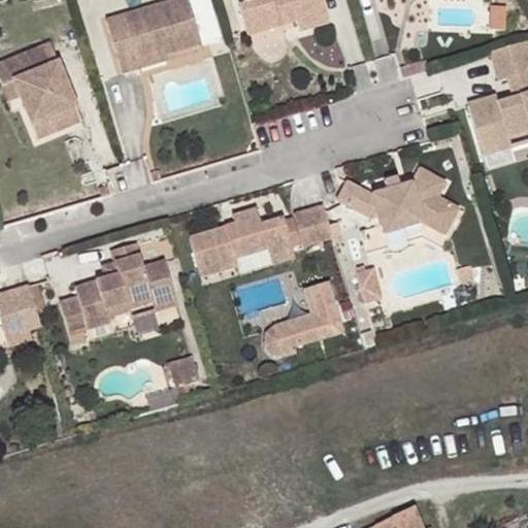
[(166,52),(167,55),(204,46),(190,0),(182,0),(110,21),(128,74),(147,69),(143,58),(166,52)]
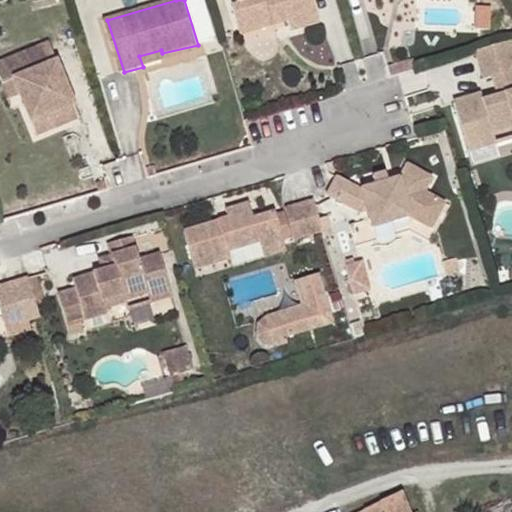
[(232,0),(239,21),(284,7),(287,17),(290,27),(321,18),(314,0),(232,0)]
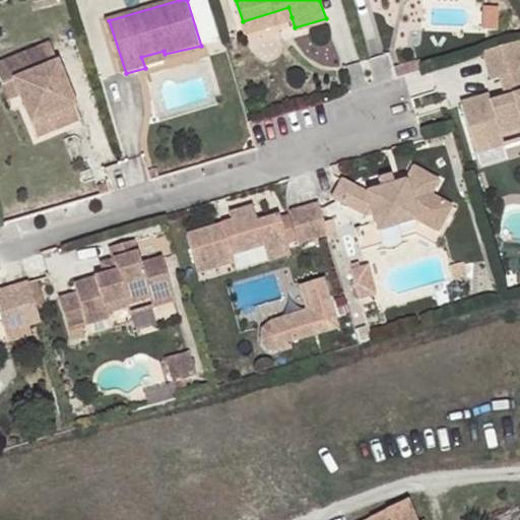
[(288,7),(243,21),(246,31),(291,17),(288,7)]
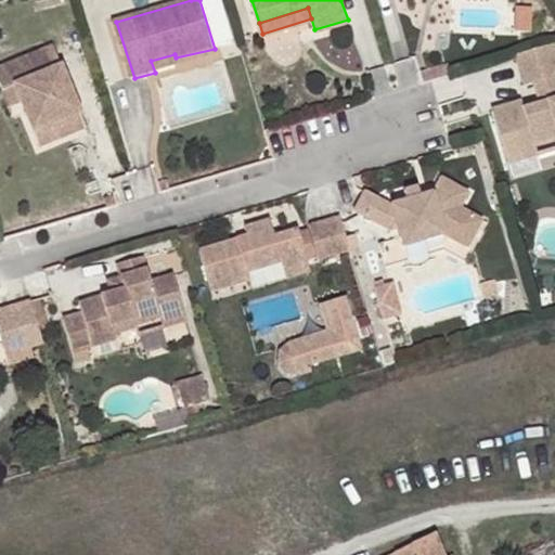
[(554,42),(518,49),(524,84),(554,78),(554,42)]
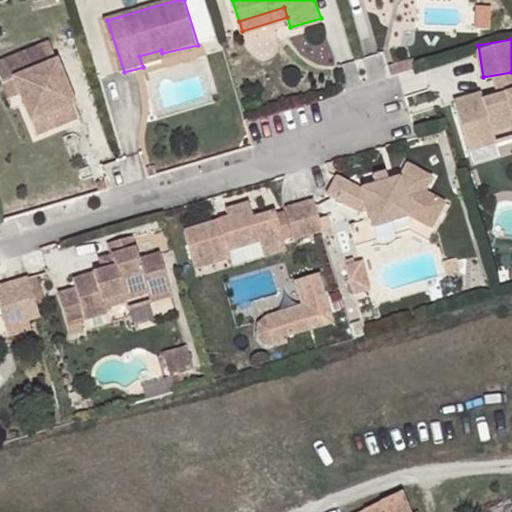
[(165,61),(162,53),(161,50),(139,56),(143,67),(165,61)]
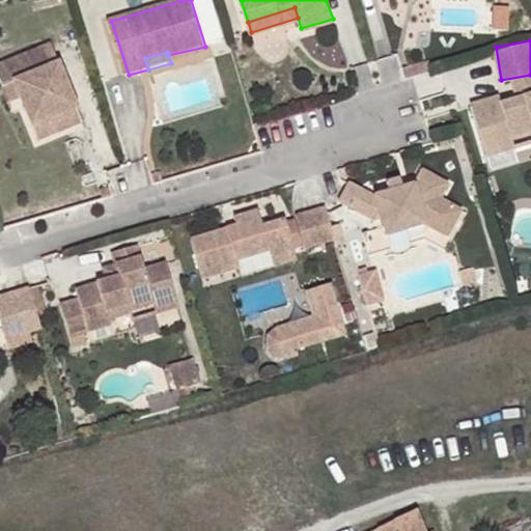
[(59,53),(49,56),(52,71),(63,66),(59,53)]
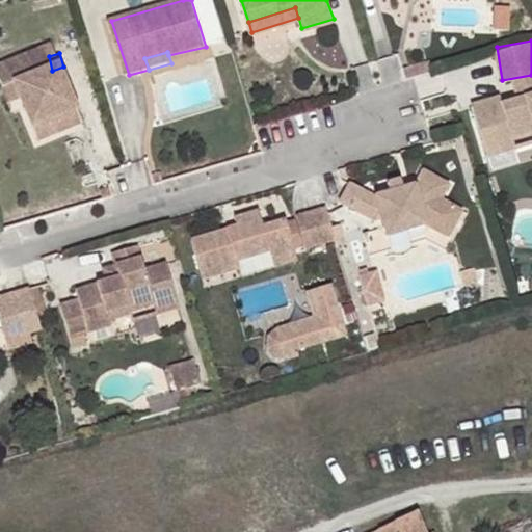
[(52,71),(49,56),(0,70),(0,77),(4,90),(16,87),(21,106),(26,128),(78,115),(63,67),(52,71)]
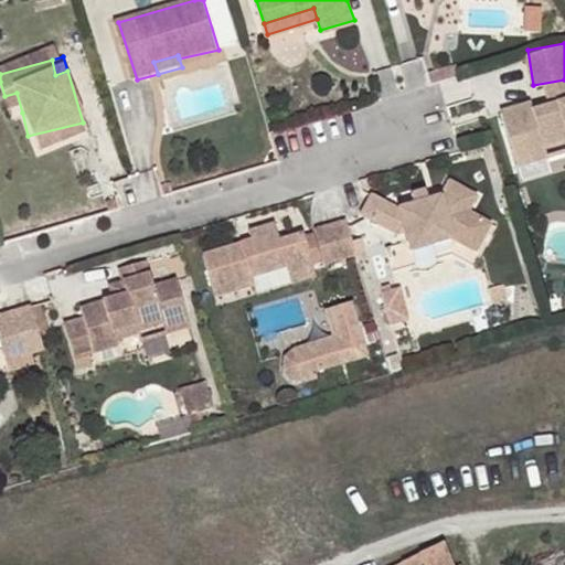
[(458,70),(429,77),(432,87),(461,80),(458,70)]
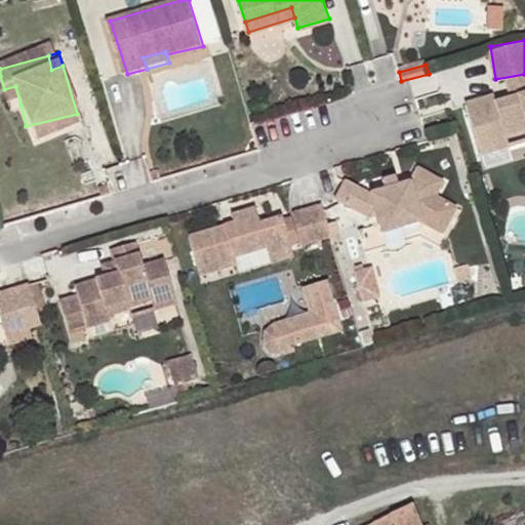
[(15,86),(4,89),(9,107),(21,105),(15,86)]
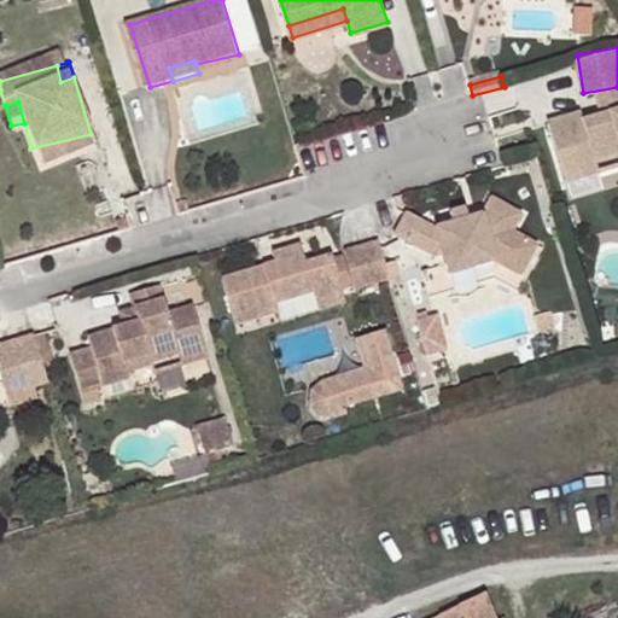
[(547,117),(555,141),(571,138),(579,159),(617,147),(617,105),(589,114),(587,106),(547,117)]
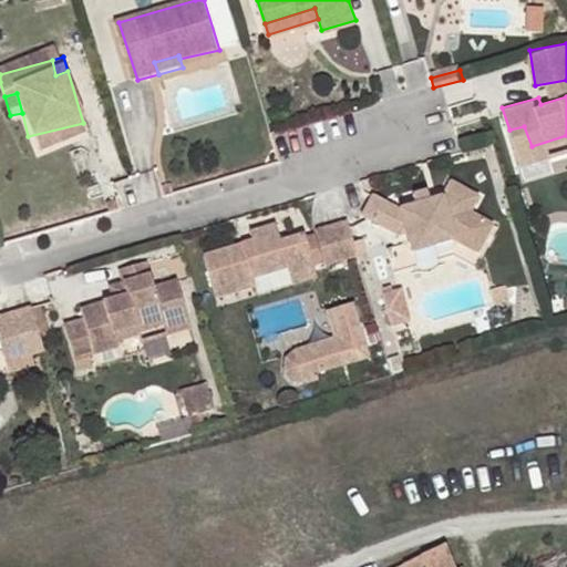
[(86,135),(83,123),(28,136),(32,154),(86,135)]
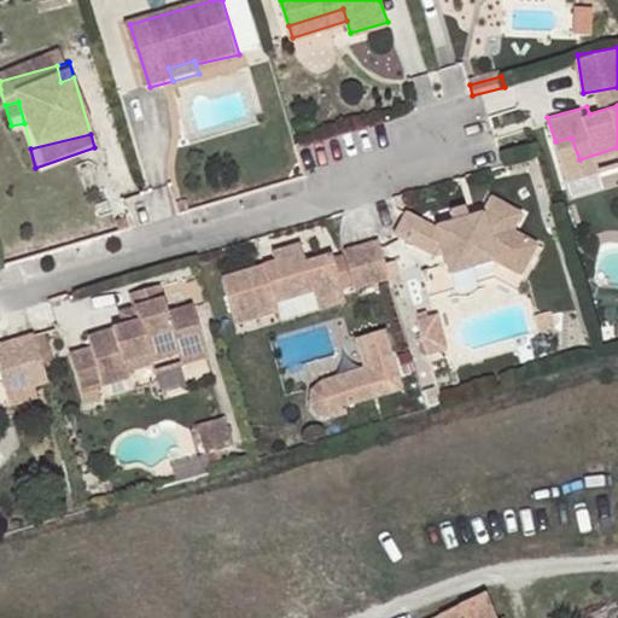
[(571,138),(555,141),(569,182),(617,167),(617,147),(579,159),(571,138)]
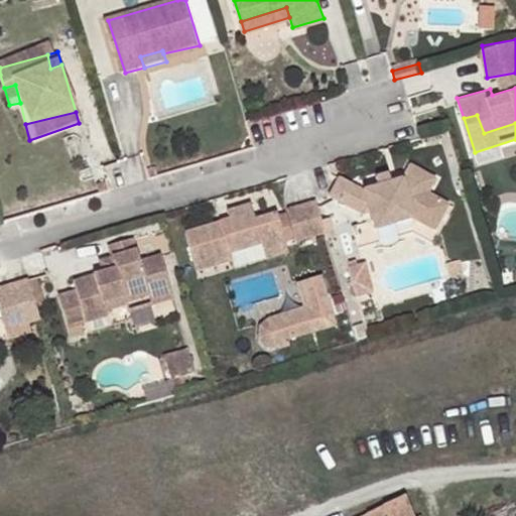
[(391,177),(374,186),(363,187),(342,173),(333,195),(361,210),(370,207),(373,217),(394,210),(398,223),(417,217),(431,224),(444,194),(432,187),(437,176),(414,161),(404,175),(391,177)]
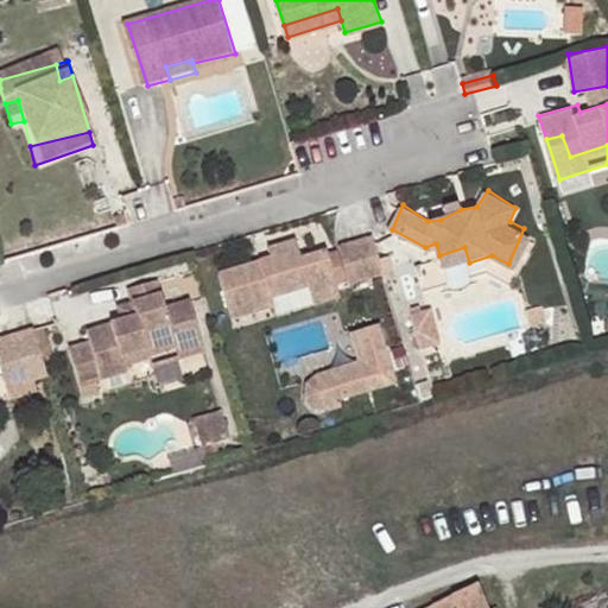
[(436,201),(441,220),(461,209),(457,196),(436,201)]
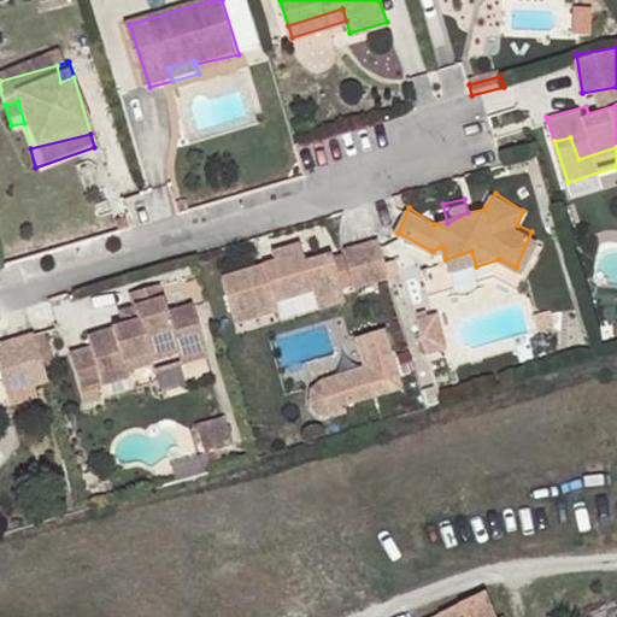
[(532,231),(516,268),(527,274),(541,236),(532,231)]
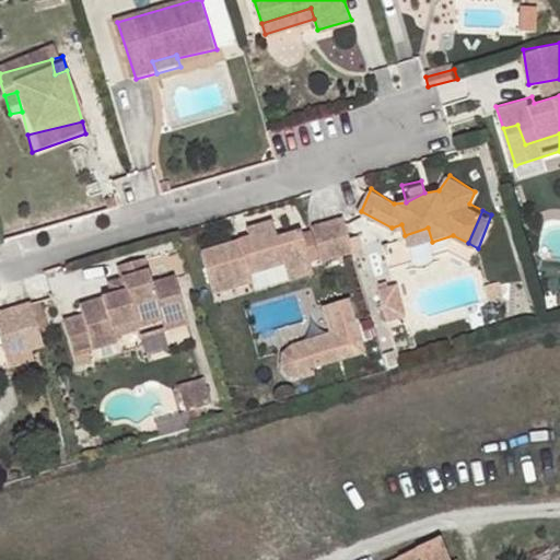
[(351,237),(345,214),(317,224),(329,258),(354,252),(354,249),(351,237)]
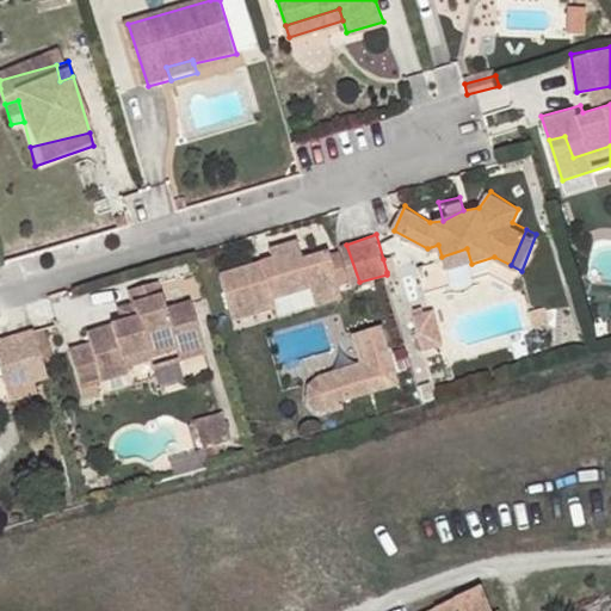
[(319,292),(347,283),(337,247),(312,253),(306,238),(271,246),(273,255),(222,270),(233,315),(283,303),(282,292),(316,284),(319,292)]
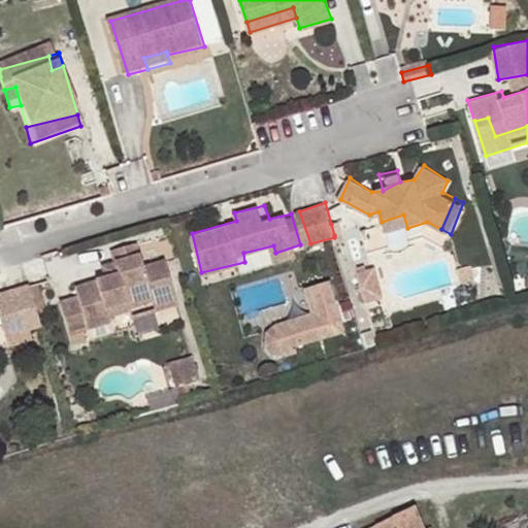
[(403,215),(382,222),(386,235),(407,228),(403,215)]
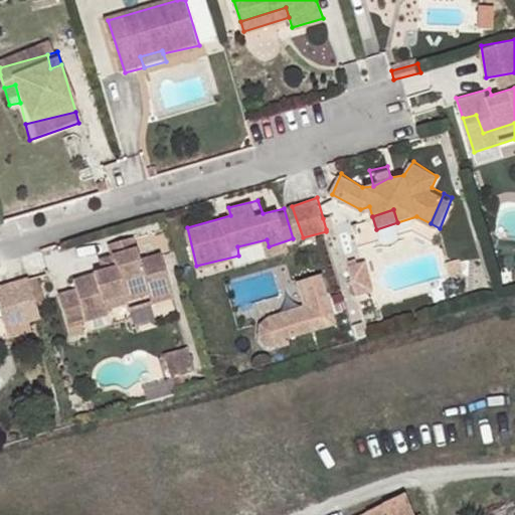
[(332,215),(323,218),(326,229),(334,227),(335,226),(332,215)]
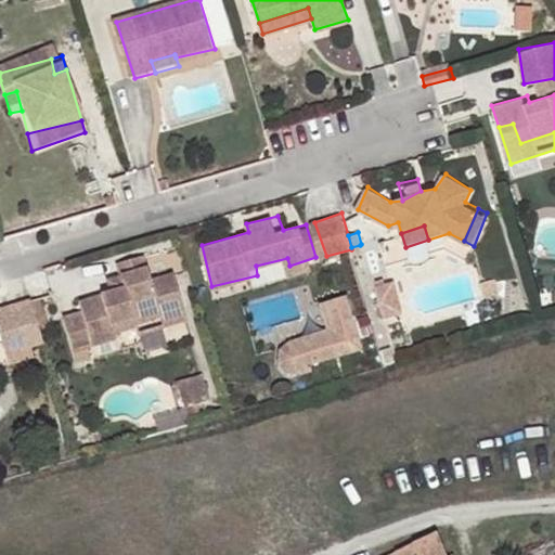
[(362,252),(360,245),(351,247),(351,249),(353,254),(362,252)]
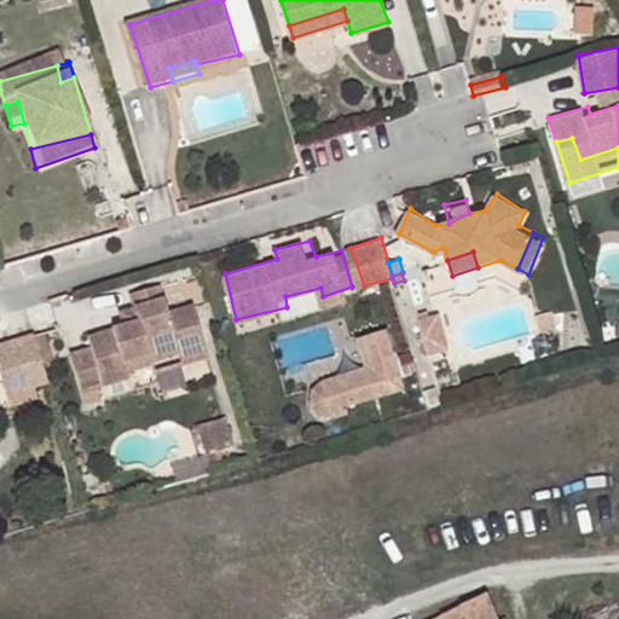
[(158,364),(206,347),(194,302),(173,308),(165,285),(134,293),(137,307),(119,313),(122,327),(93,335),(93,343),(74,348),(84,386),(100,380),(158,364)]
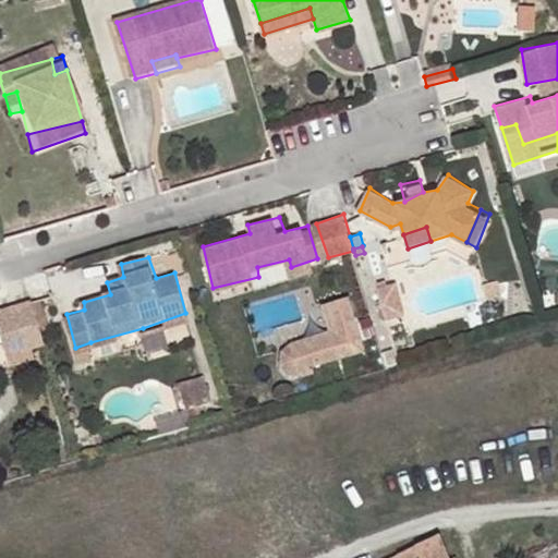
[(320,270),(317,258),(291,267),(293,277),(320,270)]
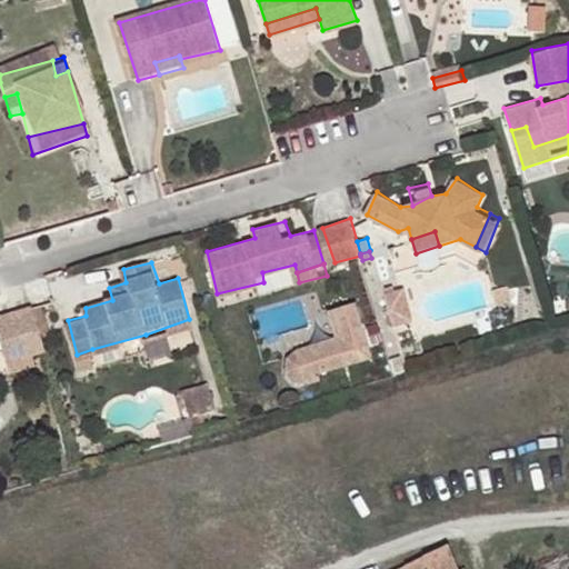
[(513,285),(498,289),(501,303),(517,299),(513,285)]
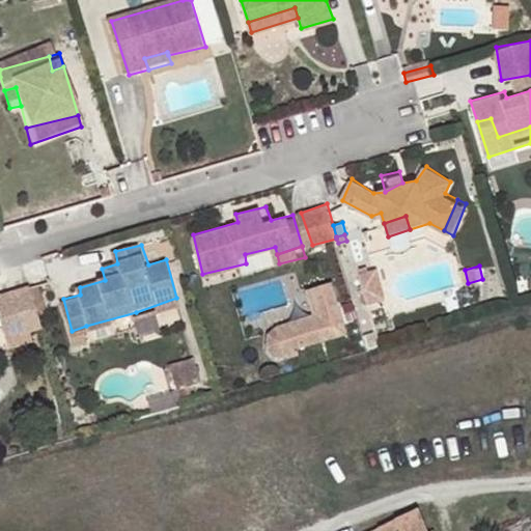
[(38,282),(29,284),(30,285),(36,308),(45,305),(38,282)]
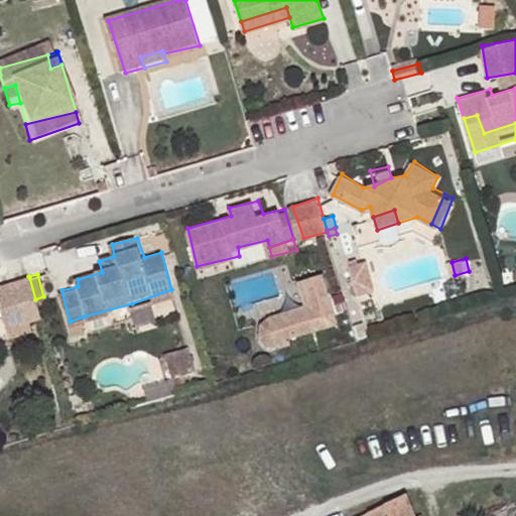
[(308,320),(311,331),(337,324),(323,274),(304,279),(312,305),(315,318),(308,320)]
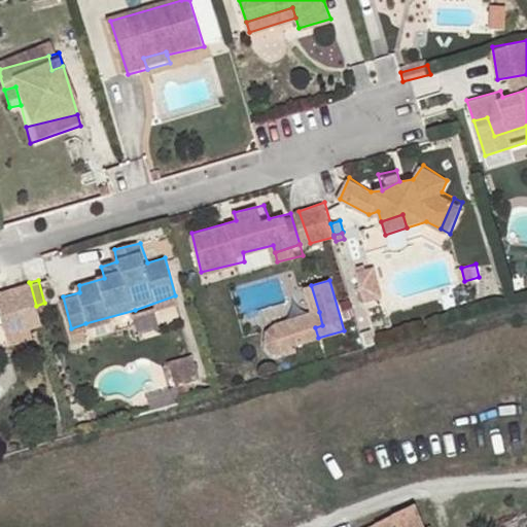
[(30,326),(41,322),(36,306),(30,283),(0,292),(0,335),(5,334),(30,326)]
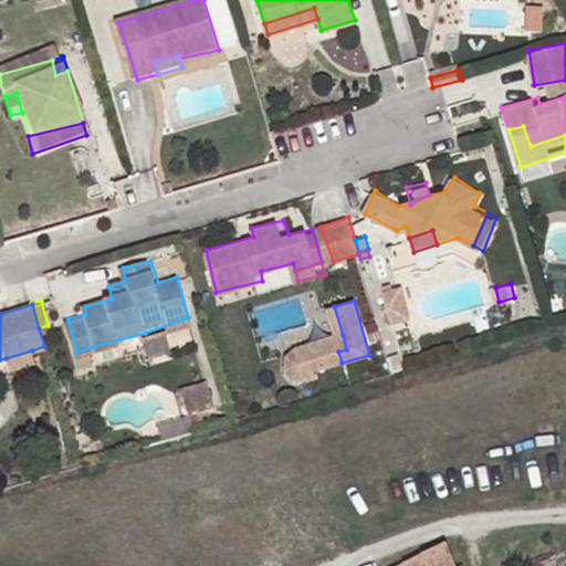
[(336,336),(295,348),(294,348),(286,354),(284,360),(283,365),(284,369),(287,375),(294,379),(304,380),(318,376),(316,370),(342,363),(338,352),(346,349),(343,335),(334,306),(327,308),(336,336)]
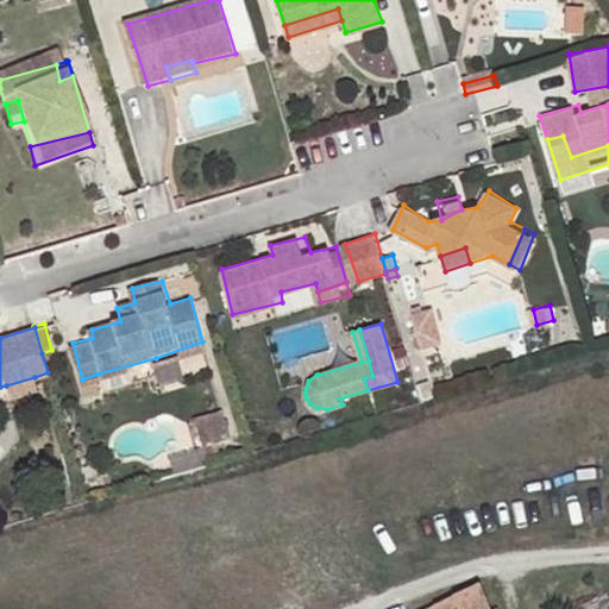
[(206,353),(202,341),(156,358),(158,366),(206,353)]
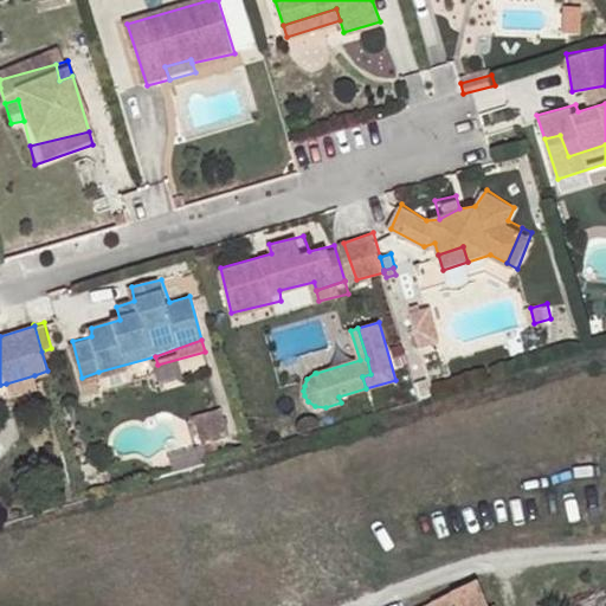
[(98,372),(82,378),(85,387),(101,382),(98,372)]
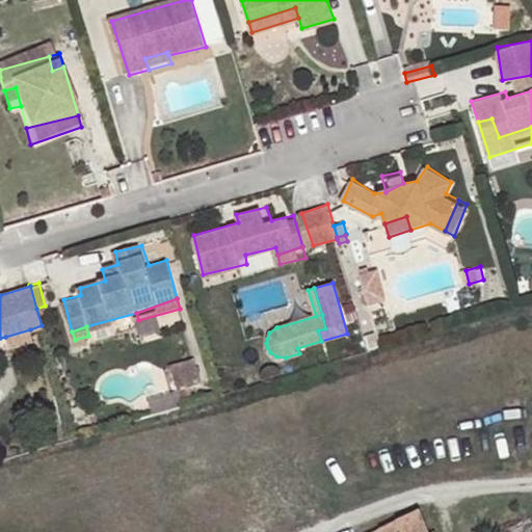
[(30,329),(5,337),(8,346),(33,338),(30,329)]
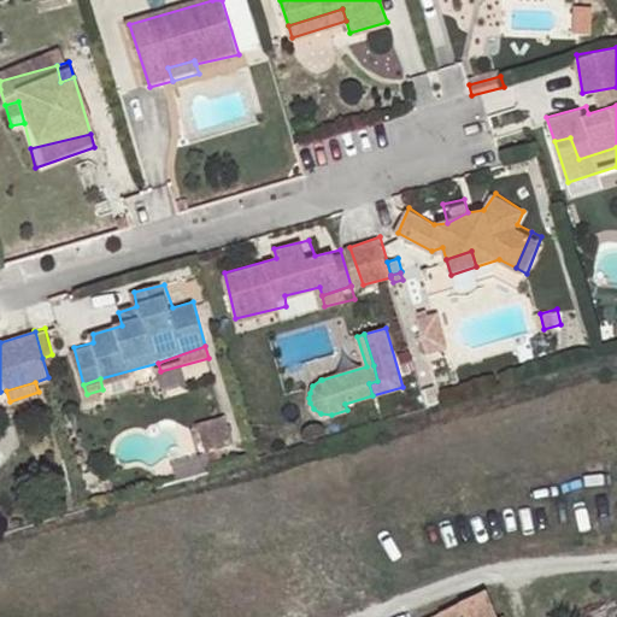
[(204,433),(211,454),(239,445),(231,423),(204,433)]
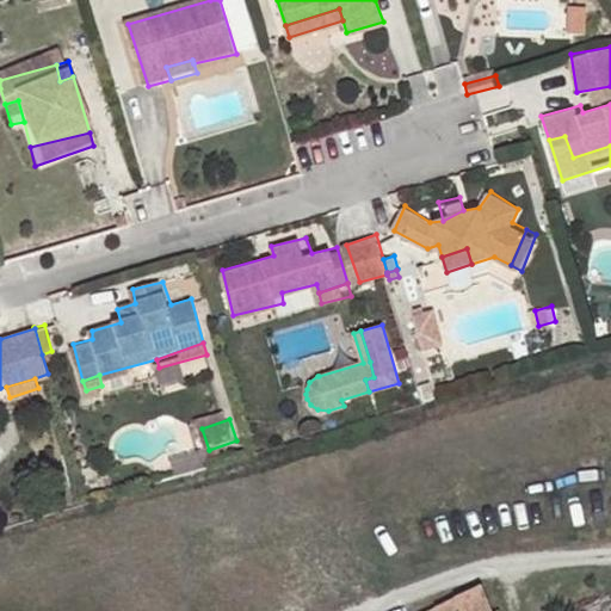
[(488,610),(477,586),(421,610),(488,610)]
